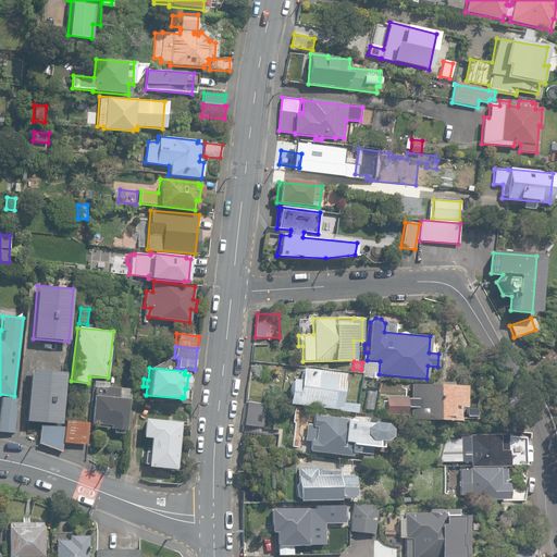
[(26,421),(61,424),(65,372),(31,369),(26,421)]
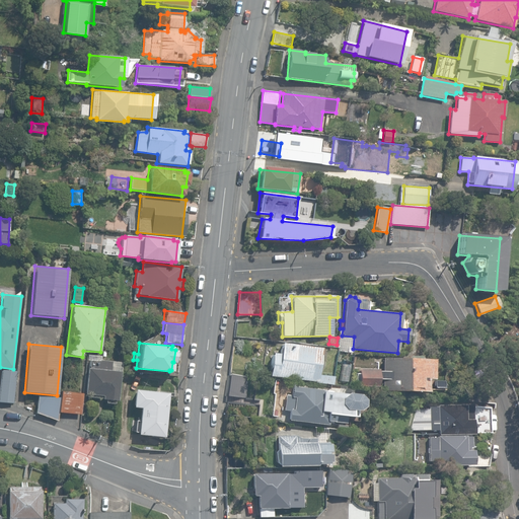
[(315,382),(332,384),(334,376),(318,375),(321,348),(280,344),(279,354),(271,353),(269,376),(315,381),(315,382)]
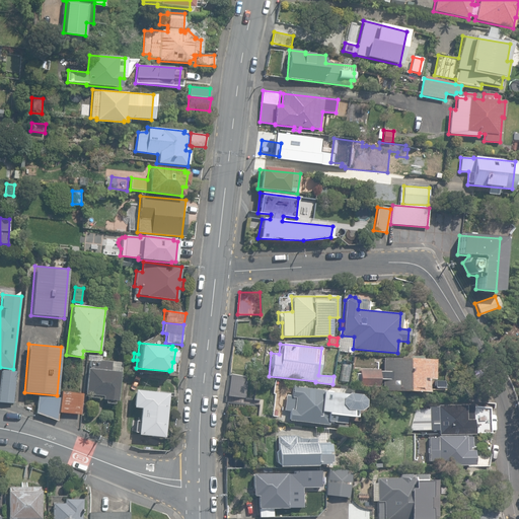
[(381,390),(426,393),(427,379),(433,380),(435,359),(410,358),(410,359),(383,357),(382,370),(359,369),(358,386),(381,387),(381,390)]
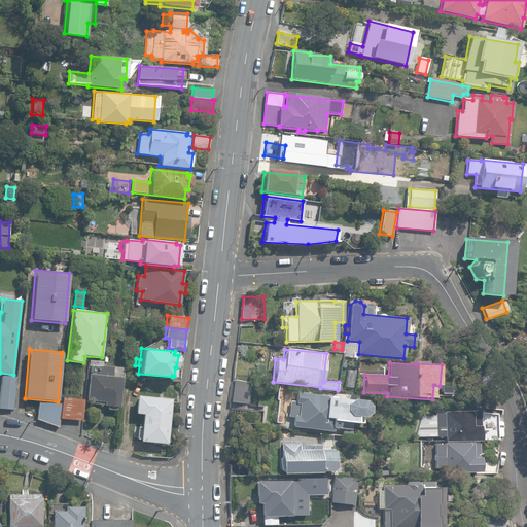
[(107,409),(116,410),(117,407),(120,407),(124,378),(112,377),(113,366),(100,365),(100,367),(92,366),(91,375),(89,374),(86,400),(88,400),(88,403),(108,406),(107,409)]
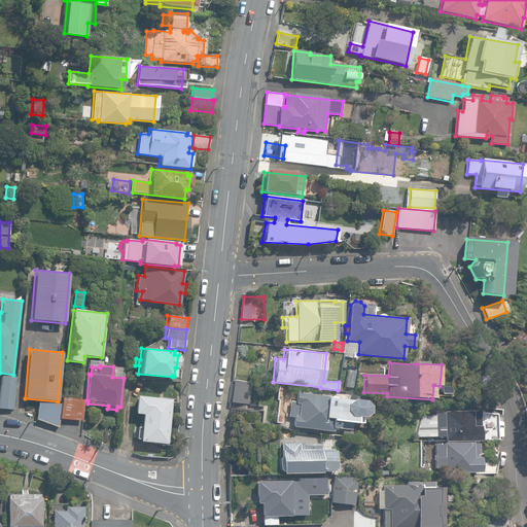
[(15,378),(0,377),(0,409),(13,410),(15,378)]
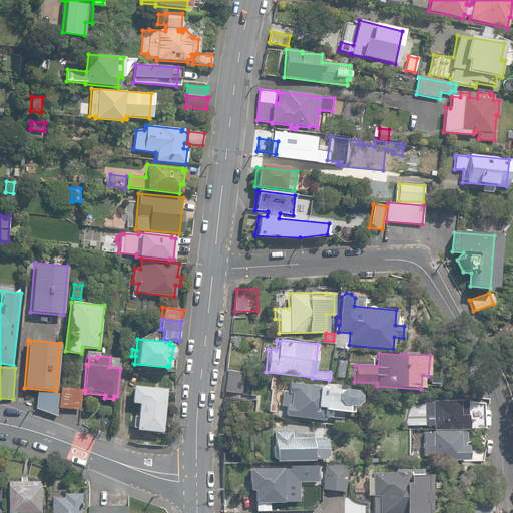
[(223,392),(240,395),(243,373),(227,370),(223,392)]
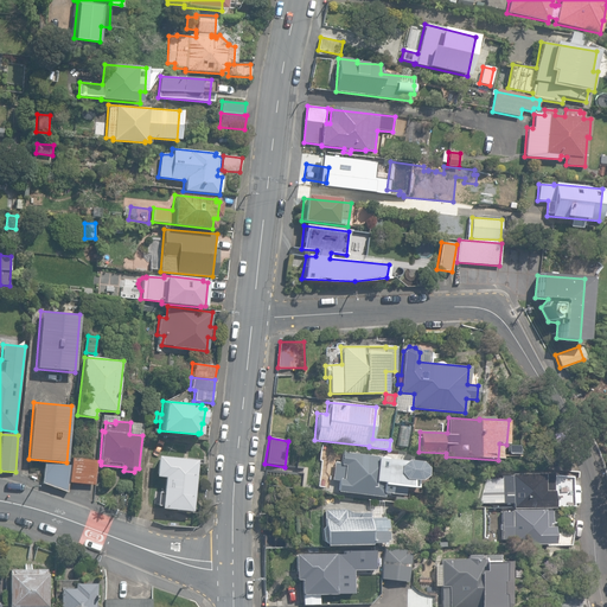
[(374,455),(340,452),(339,461),(333,460),(331,480),(337,480),(336,491),(382,497),(383,493),(402,494),(403,486),(414,487),(415,480),(422,475),(422,467),(419,462),(406,460),(407,457),(375,453),(374,455)]
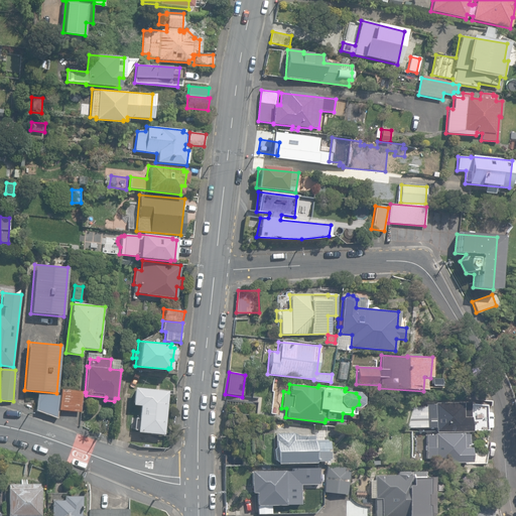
[(136,432),(163,434),(167,391),(133,388),(132,405),(139,405),(136,432)]
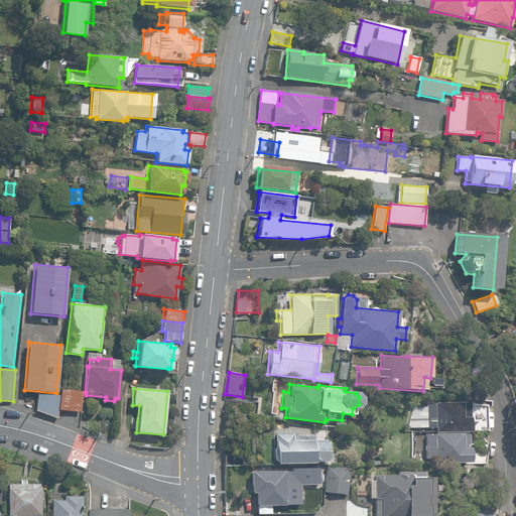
[(58,410),(80,412),(82,391),(60,389),(58,410)]
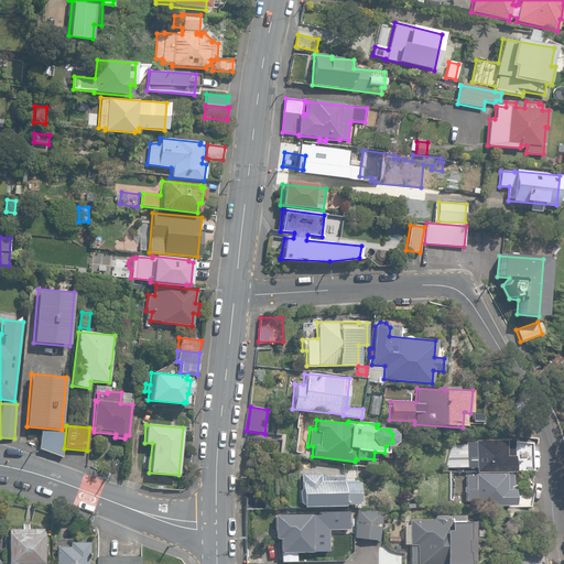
[(40,448),(63,457),(65,432),(41,430),(40,448)]
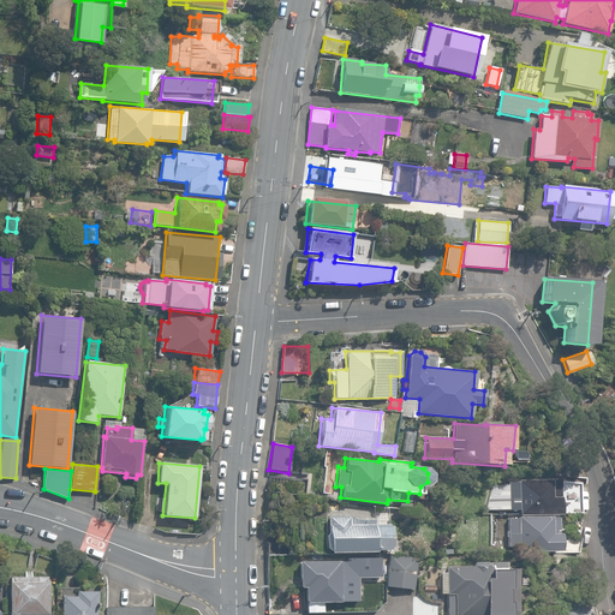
[(519,509),(519,515),(562,513),(561,479),(508,482),(509,511),(519,509)]
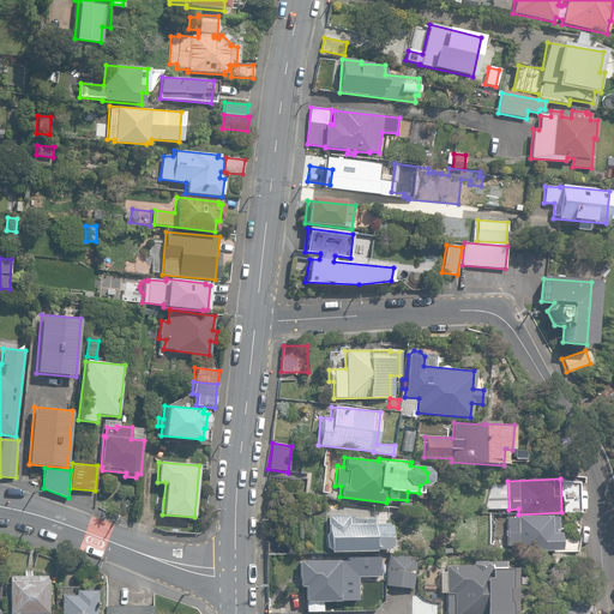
[(582,500),(561,501),(563,513),(583,512),(582,500)]
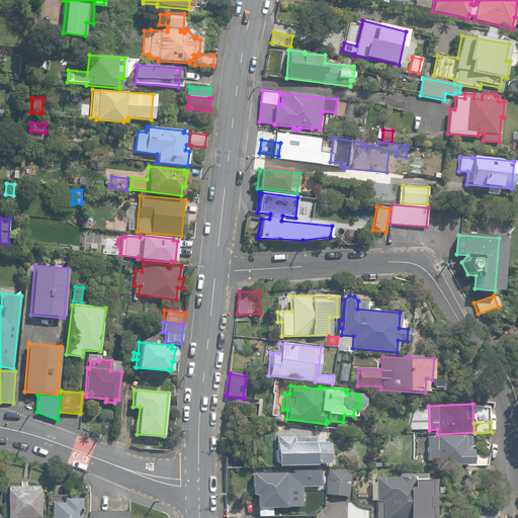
[(275,461),(277,465),(315,464),(315,463),(327,462),(327,461),(330,461),(329,453),(327,453),(327,451),(329,451),(329,443),(327,443),(327,442),(315,442),(315,437),(299,437),(294,434),(276,435),(277,449),(275,450),(275,461)]
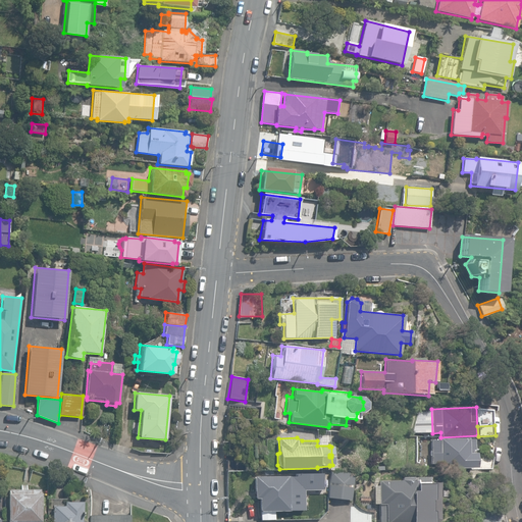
[(471,467),(472,469),(490,468),(491,457),(476,458),(475,453),(471,453),(471,450),(473,450),(473,438),(431,439),(432,464),(439,464),(439,468),(471,467)]
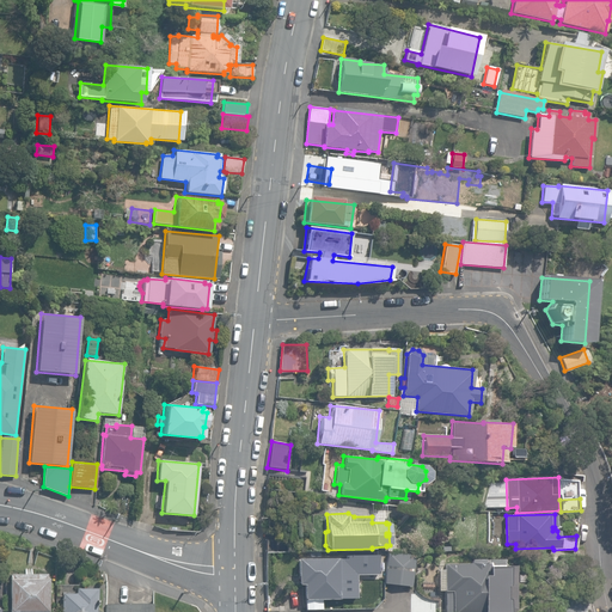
[(267,540),(267,551),(281,550),(280,539),(267,540)]
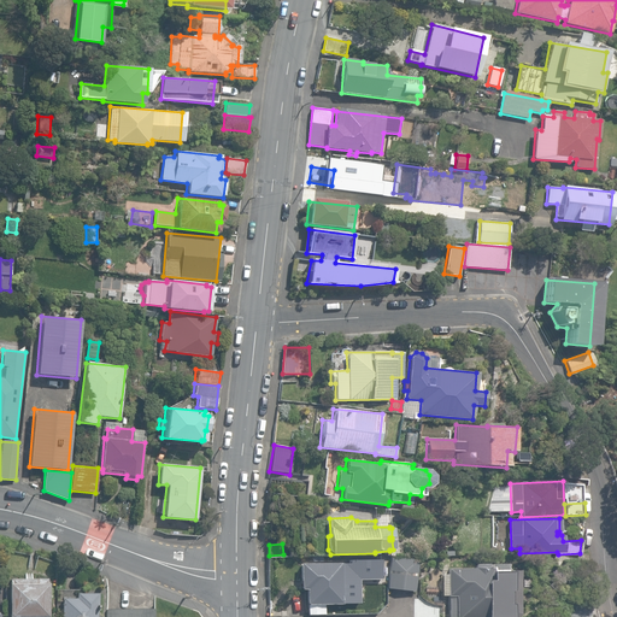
[(413,591),(416,559),(391,557),(387,588),(413,591)]
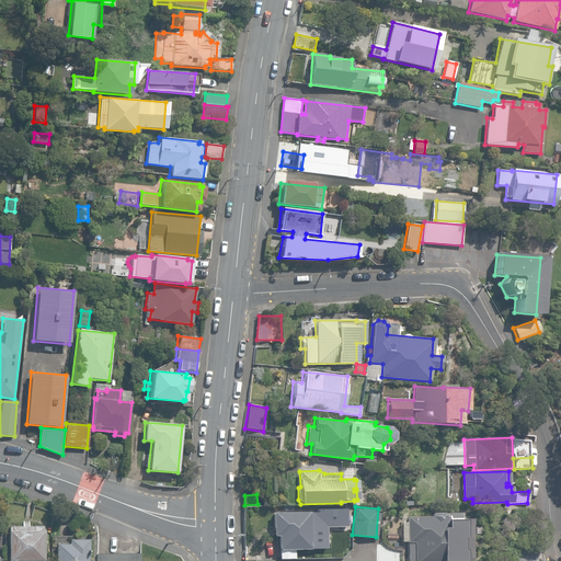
[(328,549),(327,527),(346,527),(346,508),(317,510),(317,512),(273,513),(273,536),(278,536),(278,549),(328,549)]
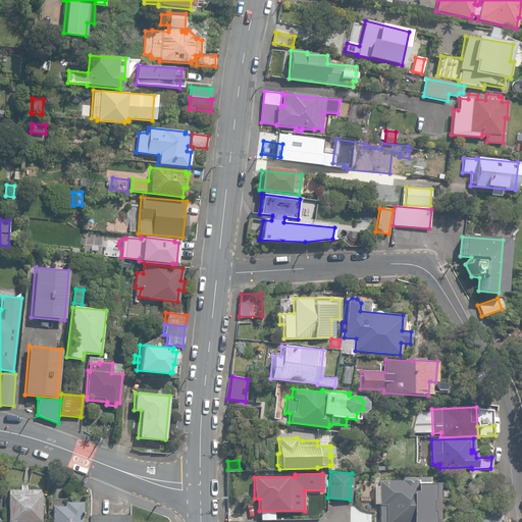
[(437,521),(437,500),(449,499),(449,486),(435,486),(435,481),(428,481),(428,476),(401,477),(401,480),(378,480),(378,505),(380,505),(380,521),(437,521)]
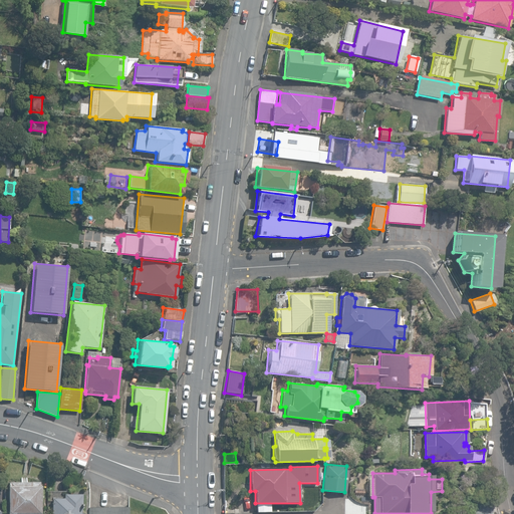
[(40,513),(40,486),(39,486),(39,482),(9,482),(9,486),(7,486),(7,513),(40,513)]
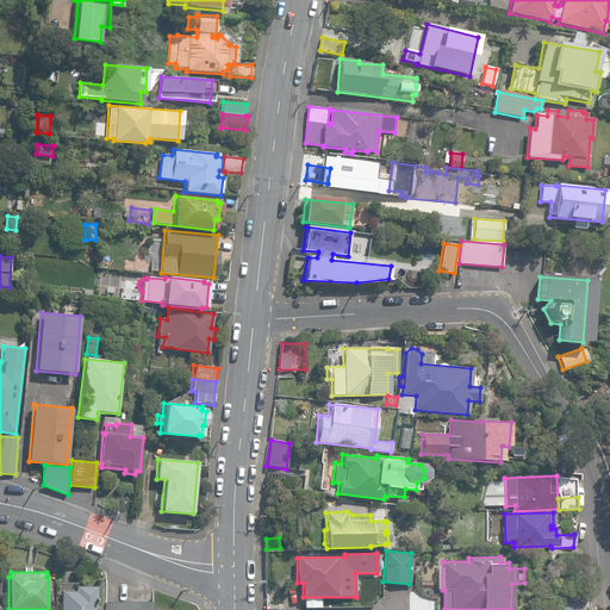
[(60,609),(100,609),(95,609),(95,586),(74,586),(74,591),(60,591),(60,609)]
